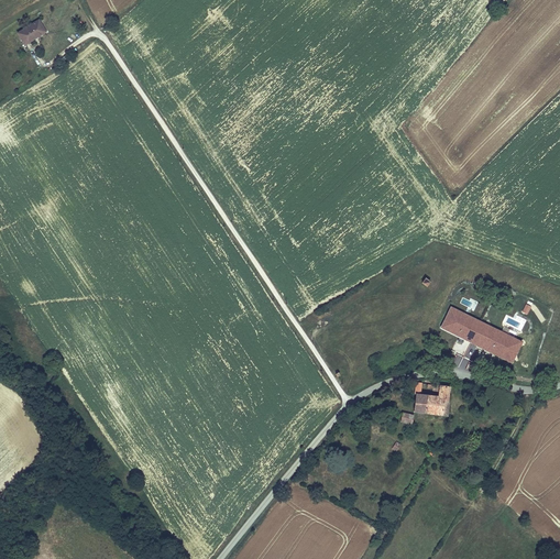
[(13,29),(21,42),(44,28),(36,14),(13,29)]
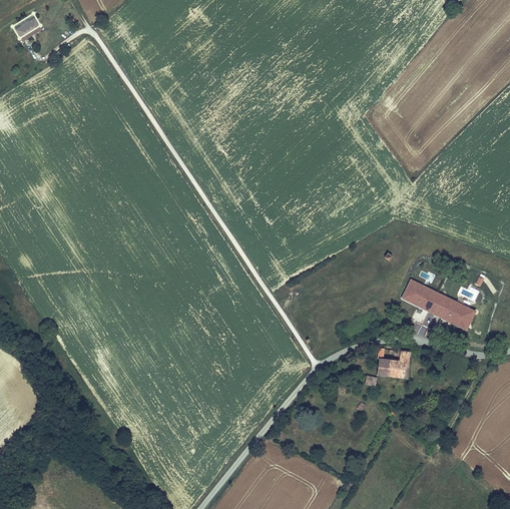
[(480,287),(486,278),(482,275),(476,285),(480,287)]
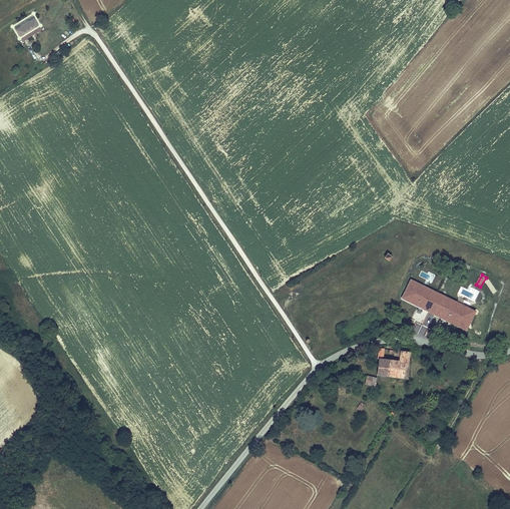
[(412,278),(402,296),(424,308),(433,290),(427,286),(423,294),(412,288),(416,281),(412,278)]
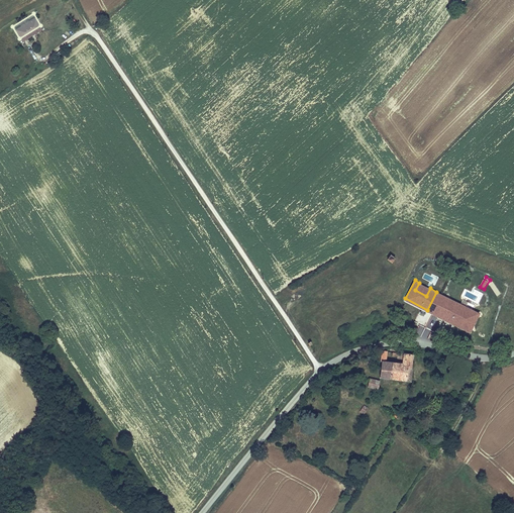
[(426,296),(430,288),(419,283),(415,290),(426,296)]
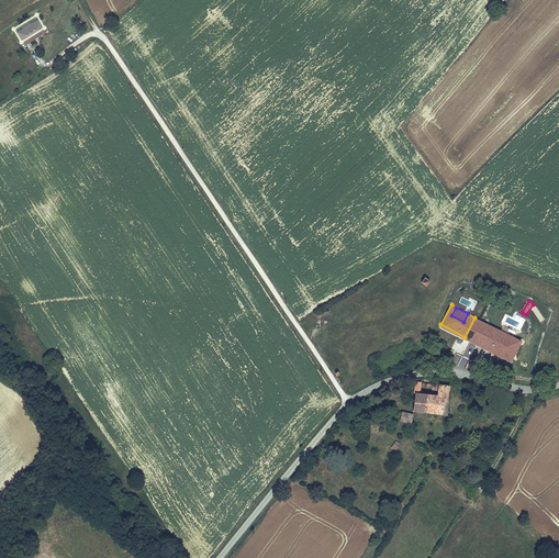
[(477,344),(487,324),(474,317),(465,337),(477,344)]
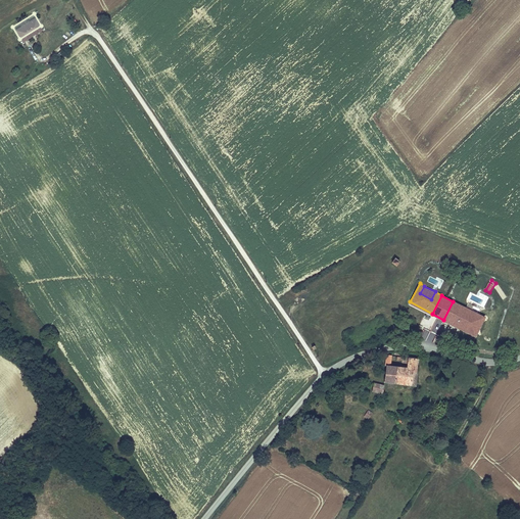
[(443,320),(474,336),(483,318),(477,315),(471,327),(465,323),(471,312),(453,301),(443,320)]
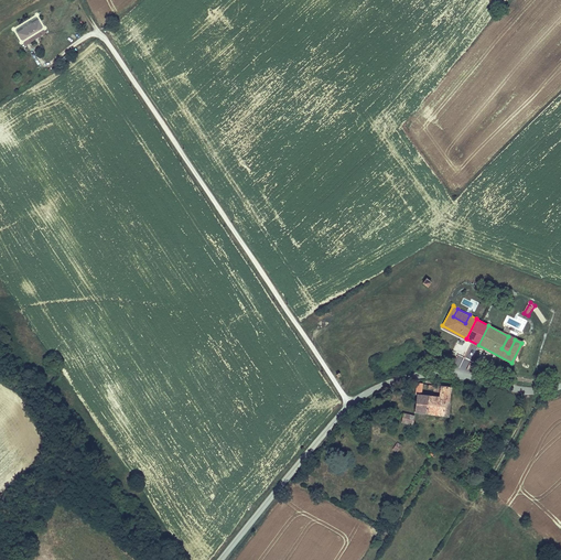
[(508,353),(515,340),(508,336),(502,348),(508,353)]
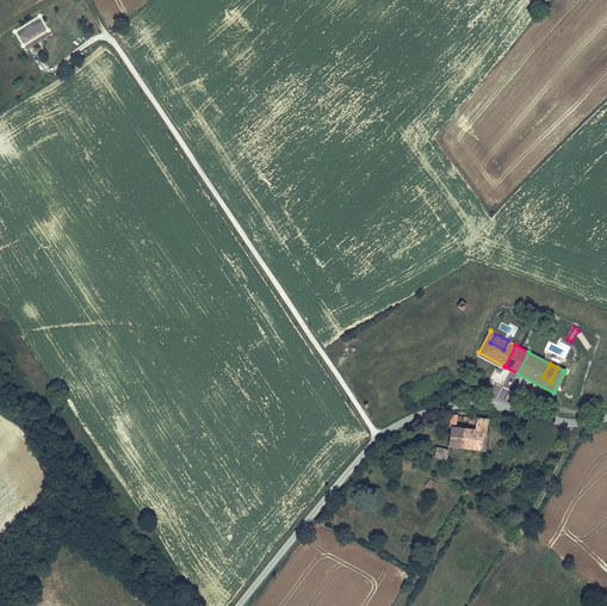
[(477,449),(479,434),(485,436),(488,419),(468,416),(466,424),(474,425),(472,433),(456,430),(458,415),(452,414),(451,430),(448,444),(477,449)]
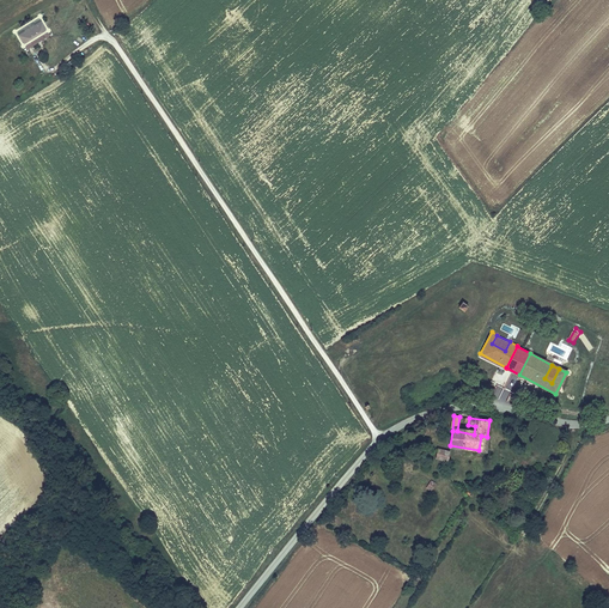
[(449,461),(449,453),(437,450),(436,460),(449,461)]
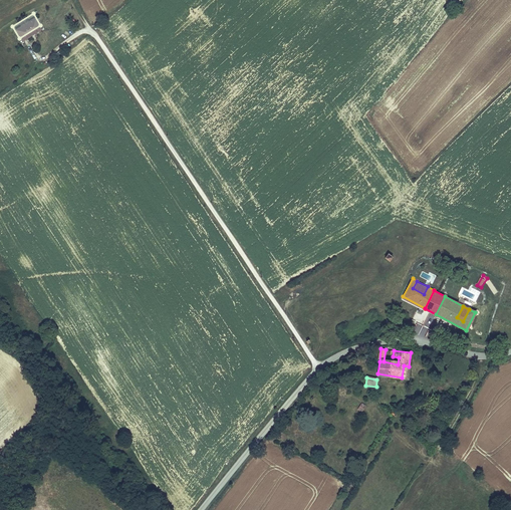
[(358,409),(363,402),(358,399),(354,406),(358,409)]
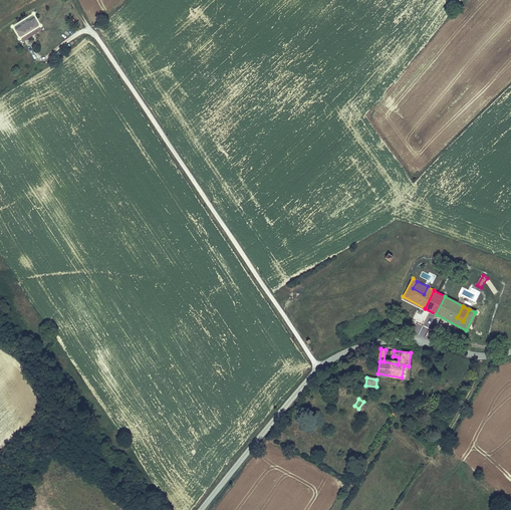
[(410,429),(403,423),(400,428),(407,433),(410,429)]
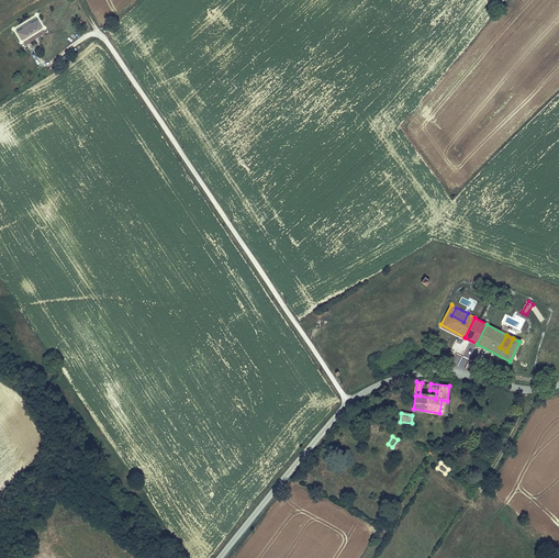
[(471,488),(473,484),(464,476),(460,480),(471,488)]
